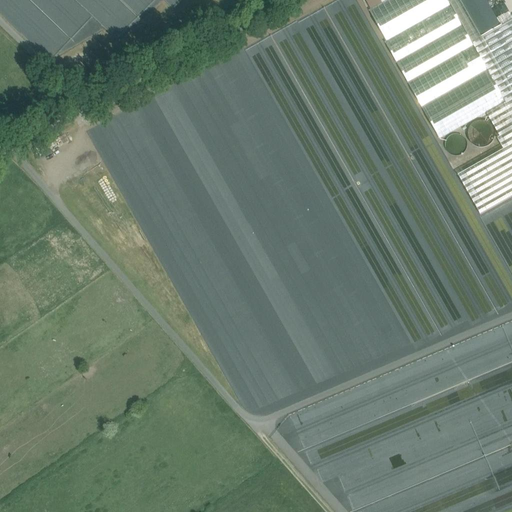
[(451,6),(447,0),(386,0),(382,3),(369,10),(386,42),(451,6)]
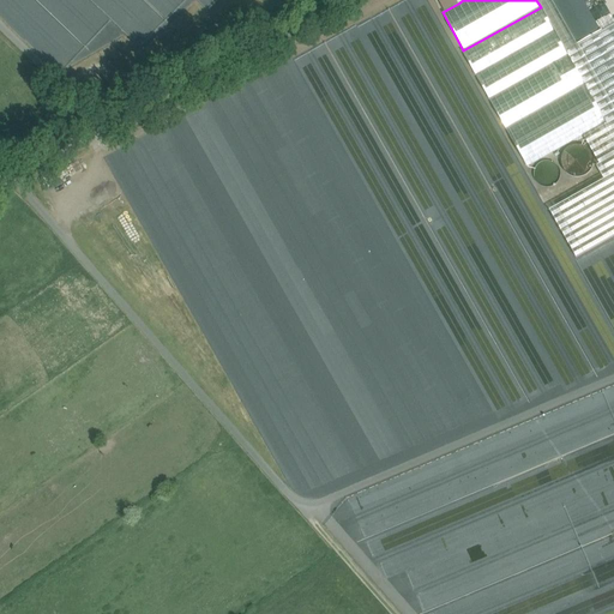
[(577,44),(552,0),(536,0),(541,7),(542,8),(567,53),(569,55),(585,84),(585,85),(607,122),(613,118),(613,115),(599,89),(597,86),(582,59),(607,43),(606,41),(600,31),(577,44)]
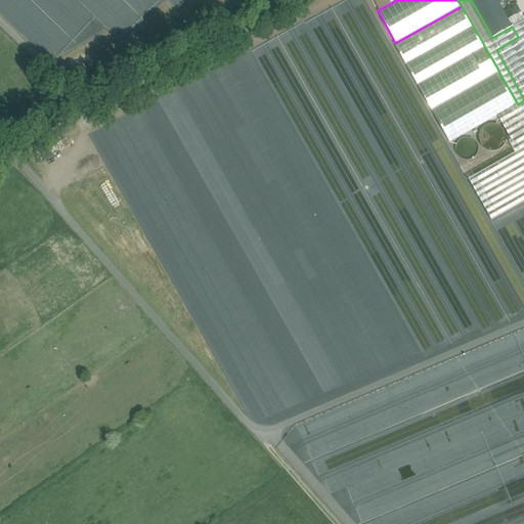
[(511,24),(496,0),(471,0),(492,38),(512,27),(511,24)]
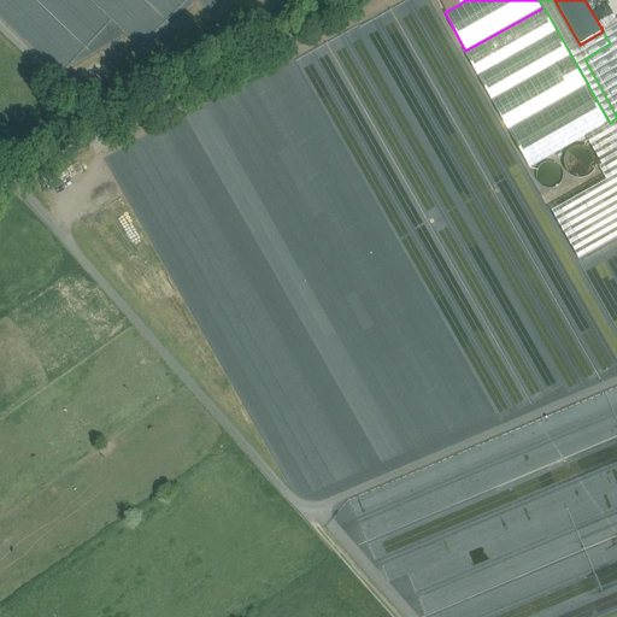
[(545,9),(465,53),(491,99),(570,53),(545,9)]
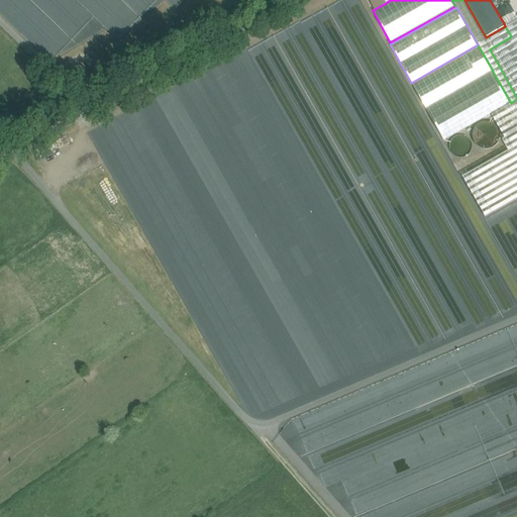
[(516,15),(504,23),(505,26),(510,34),(516,30),(516,15)]
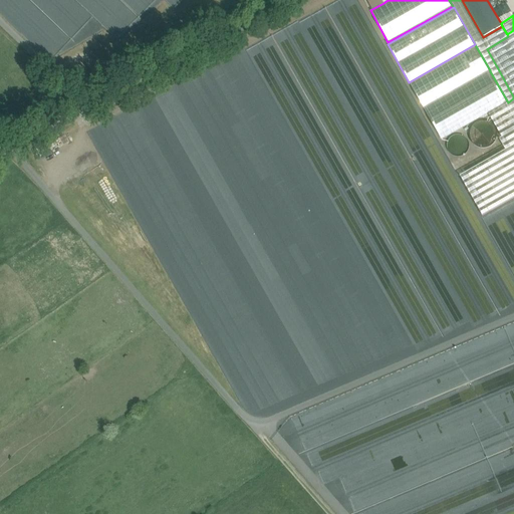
[(513,32),(508,36),(487,49),(500,72),(513,63),(513,32)]
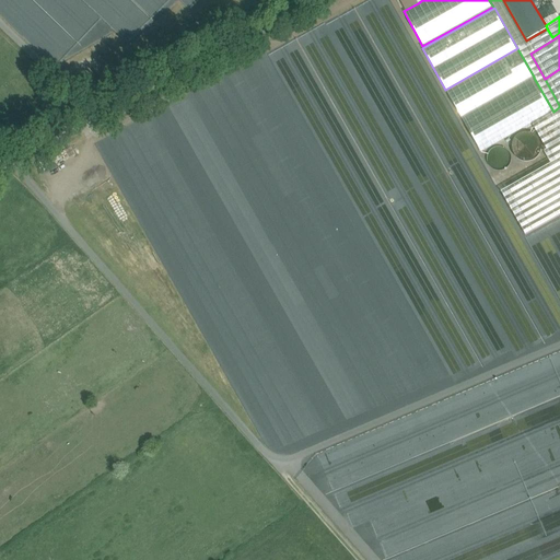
[(518,50),(446,91),(462,118),(534,77),(518,50)]
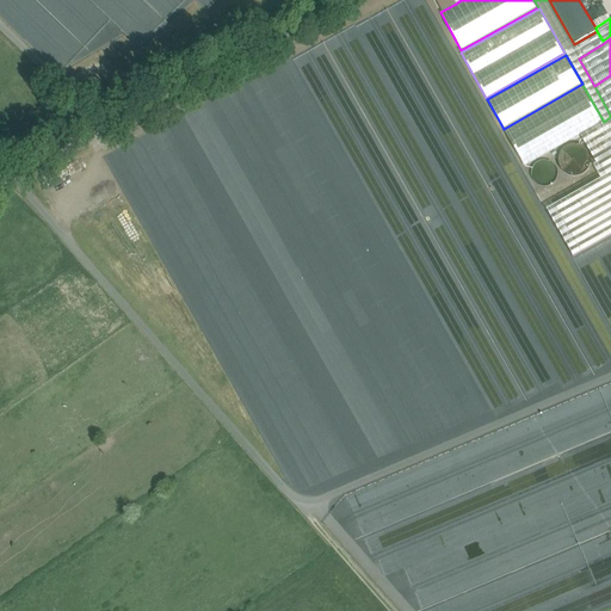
[(610,80),(596,88),(610,115),(610,80)]
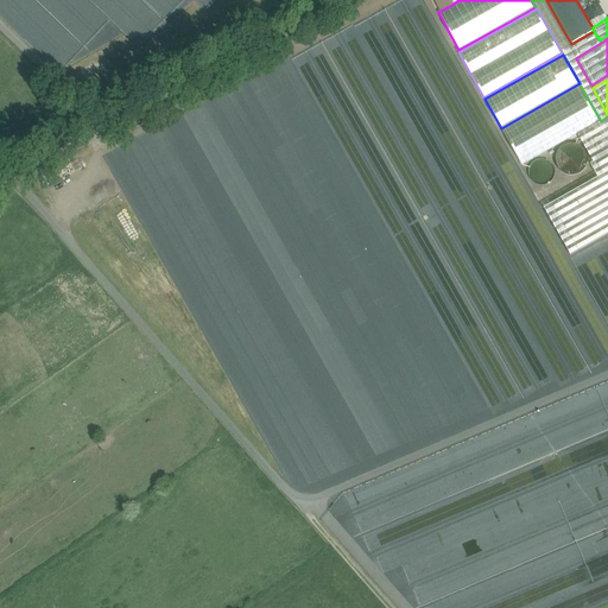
[(580,84),(501,130),(523,165),(577,134),(601,121),(580,84)]
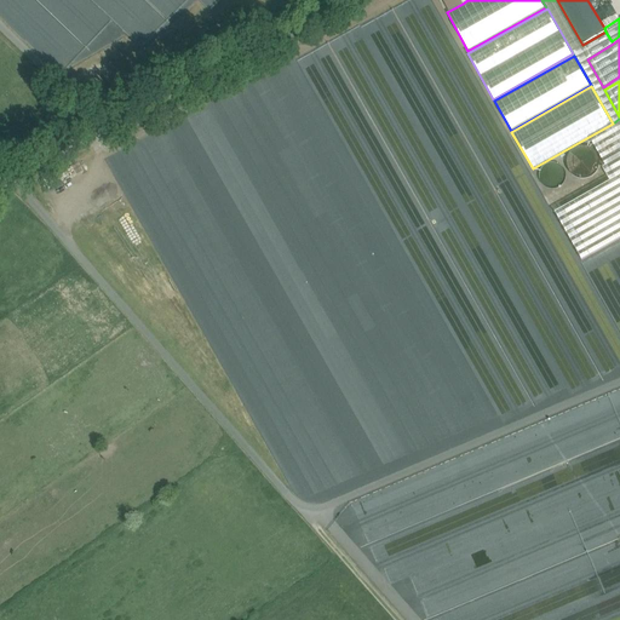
[(619,137),(613,124),(589,137),(606,166),(619,158),(619,137)]
